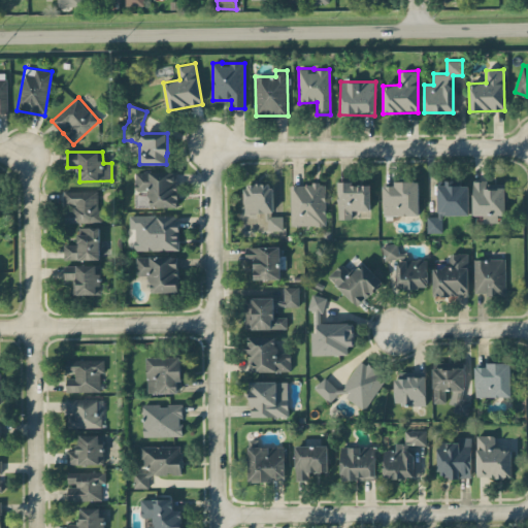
[(177,172),(135,172),(135,192),(135,206),(177,206),(177,172)]
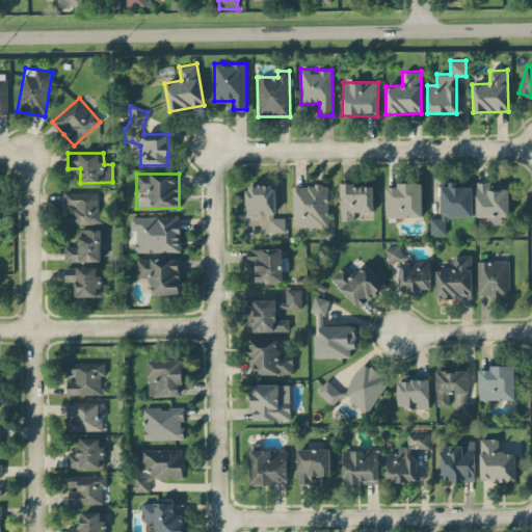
[(386,187),(387,217),(422,216),(422,182),(397,183),(397,186),(386,187)]
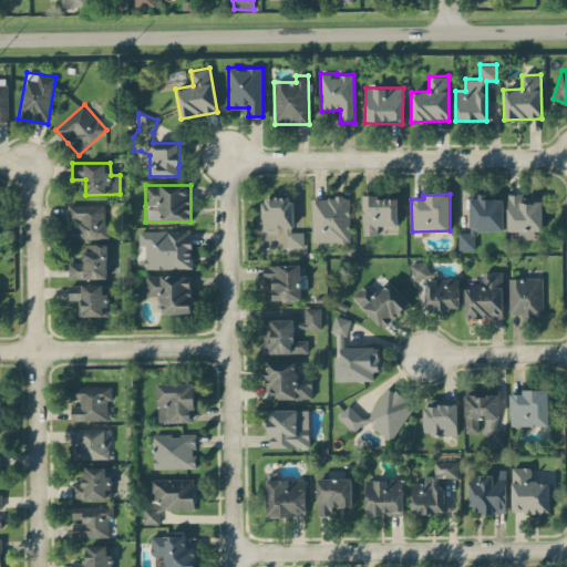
[(508,230),(518,230),(519,238),(536,238),(536,229),(543,229),(543,197),(524,197),(524,194),(507,194),(508,230)]
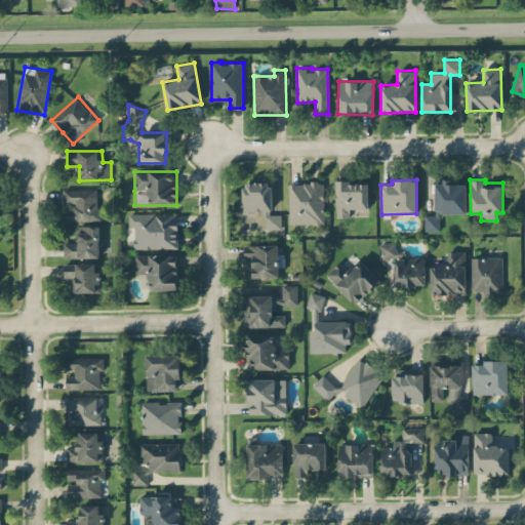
[(368,184),(349,184),(349,180),(336,180),(336,217),(350,217),(349,209),(368,208),(368,184)]
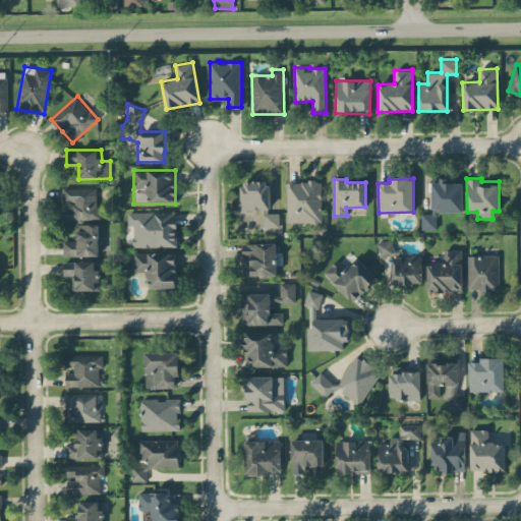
[(242,210),(270,209),(269,180),(241,181),(242,210)]
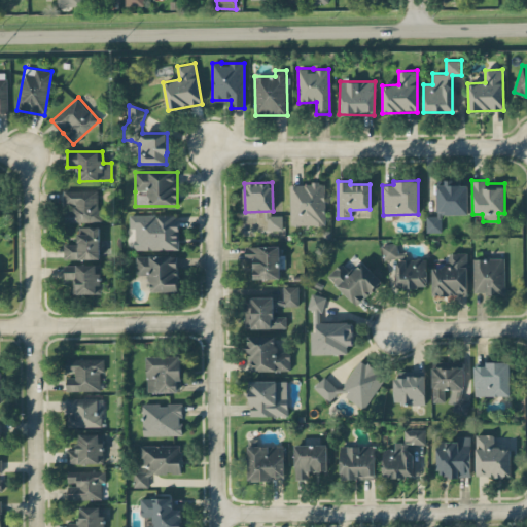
[(467,184),(453,185),(453,182),(436,182),(437,215),(426,216),(427,233),(442,233),(442,214),(468,214),(467,184)]
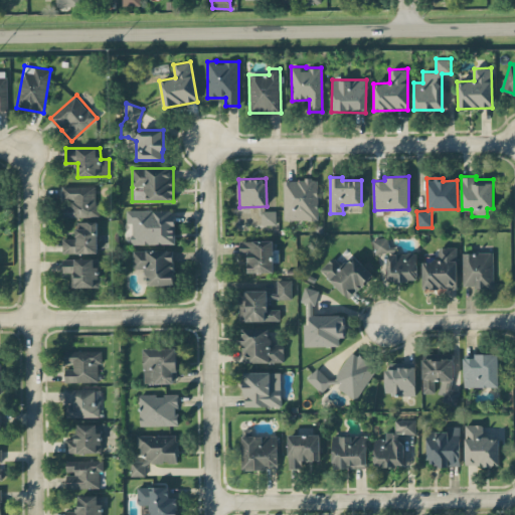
[(283,180),(284,220),(318,219),(317,179),(283,180)]
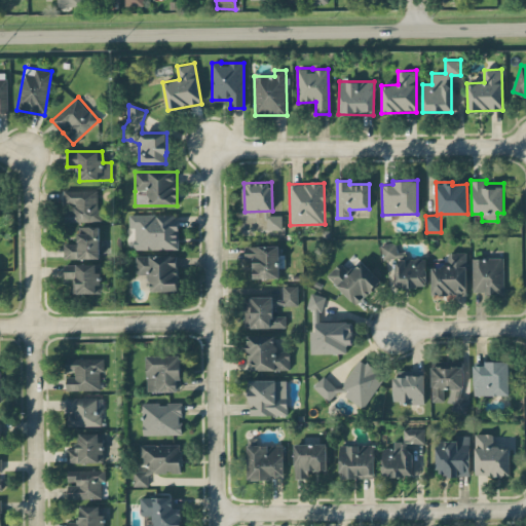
[(64,222),(102,221),(102,209),(98,209),(97,190),(63,191),(63,203),(73,203),(73,210),(64,210),(64,222)]
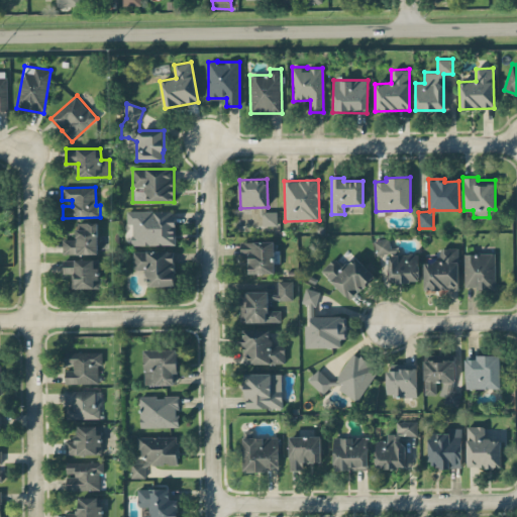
[(127,210),(127,223),(132,223),(132,244),(175,245),(175,211),(127,210)]
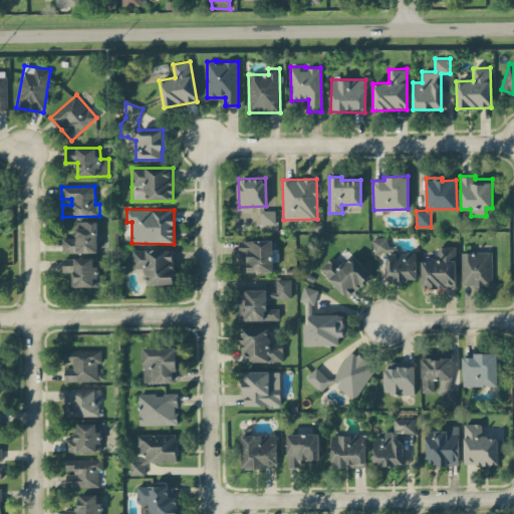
[(260,224),(275,224),(275,209),(260,209),(260,224)]
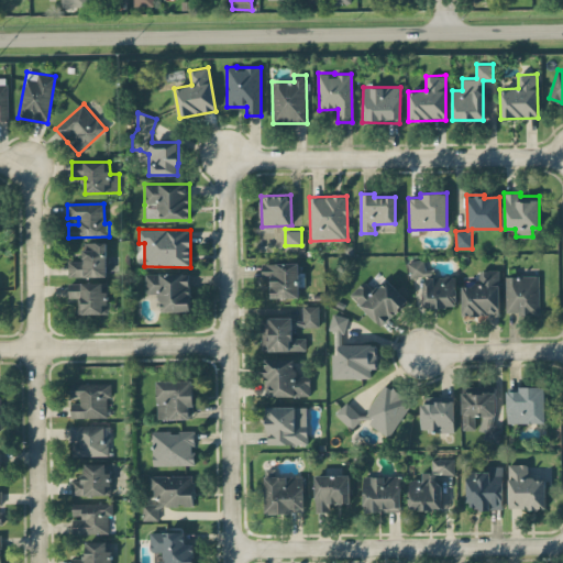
[(68,261),(69,277),(107,276),(106,242),(83,242),(84,261),(68,261)]
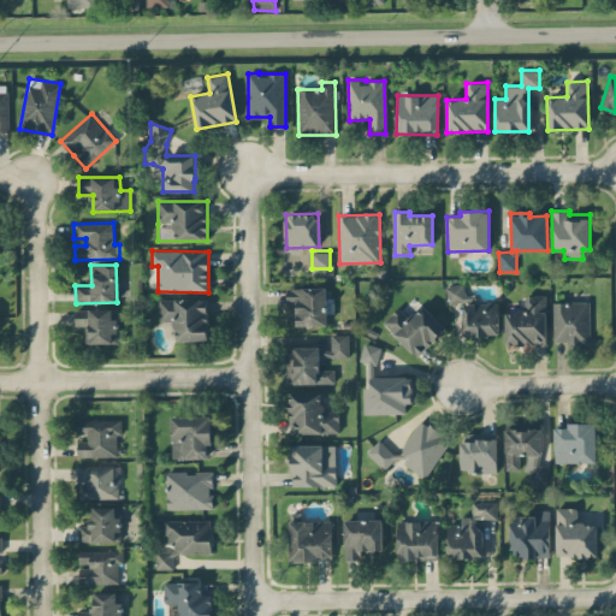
[(446,285),(446,303),(462,303),(463,336),(499,335),(498,302),(474,303),(474,295),(465,295),(465,284),(446,285)]
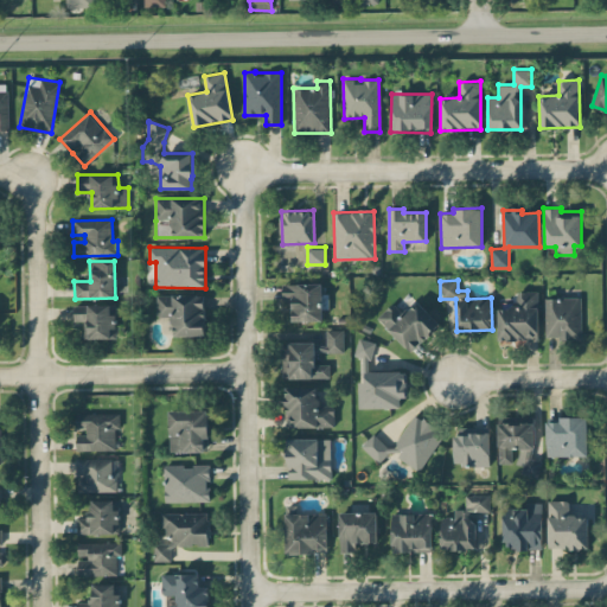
[(323,320),(321,282),(282,283),(283,299),(292,299),(293,321),(323,320)]
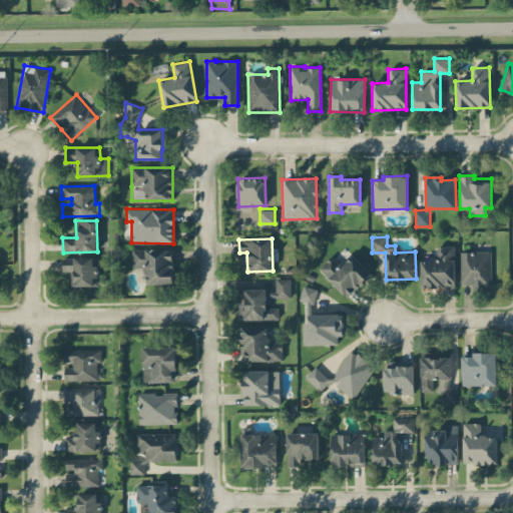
[(454,245),(437,246),(437,260),(421,260),(422,288),(455,287),(454,245)]
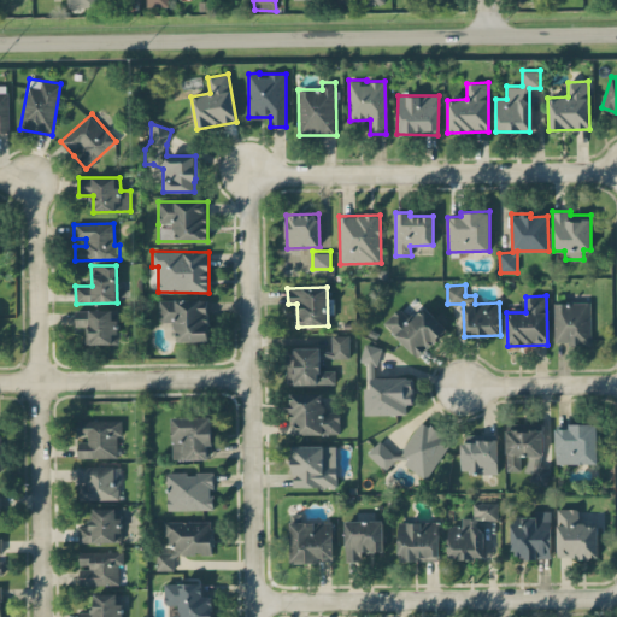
[(207,299),(159,300),(160,322),(176,321),(176,341),(209,341),(207,299)]
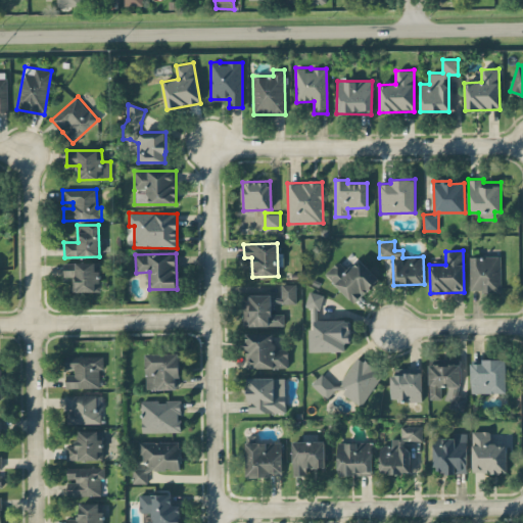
[(501,292),(501,256),(470,256),(470,290),(481,289),(481,292),(501,292)]
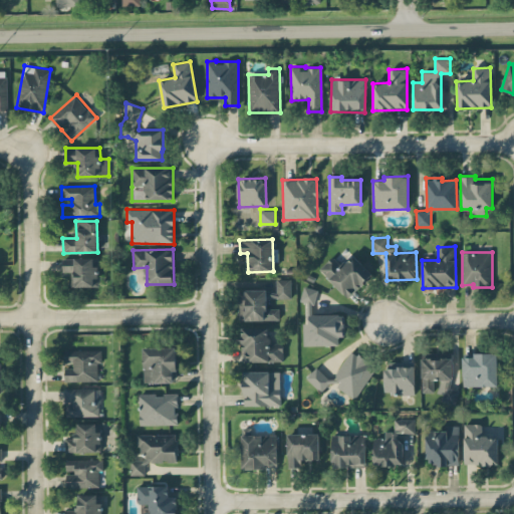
[(319,268),(347,298),(372,274),(353,254),(340,266),(331,257),(319,268)]
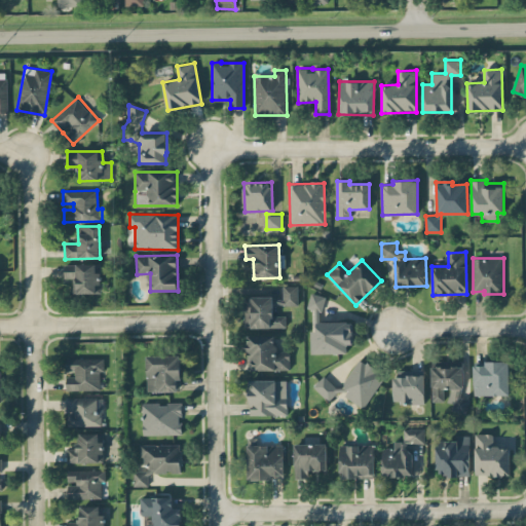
[(101,293),(100,263),(64,264),(65,278),(72,277),(72,293),(101,293)]
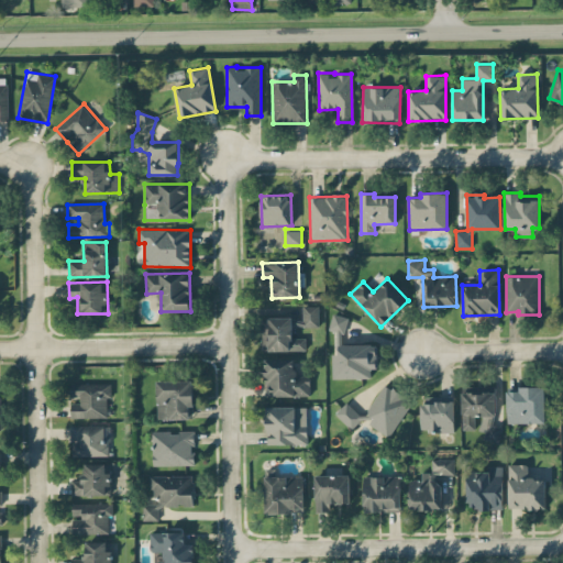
[(293,327),(318,327),(319,306),(302,305),(302,320),(293,320),(293,327)]
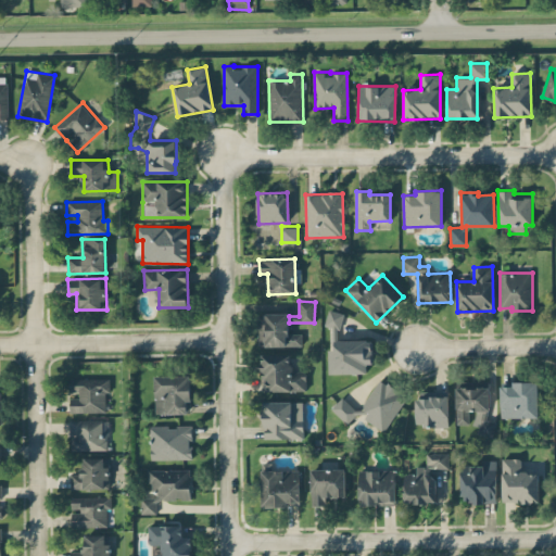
[(338,329),(342,313),(329,310),(324,325),(338,329)]
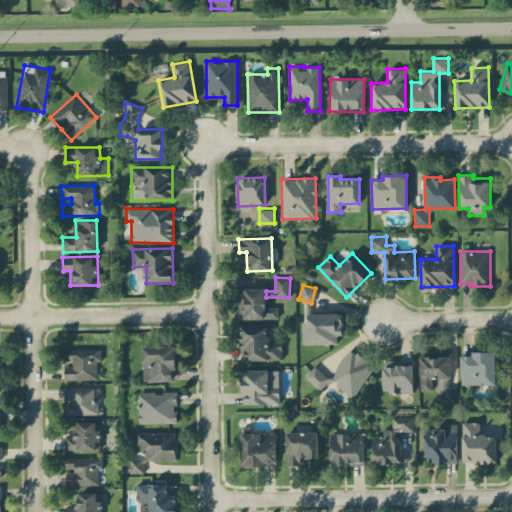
[(265,288),(239,289),(240,319),(278,318),(277,307),(266,307),(265,288)]
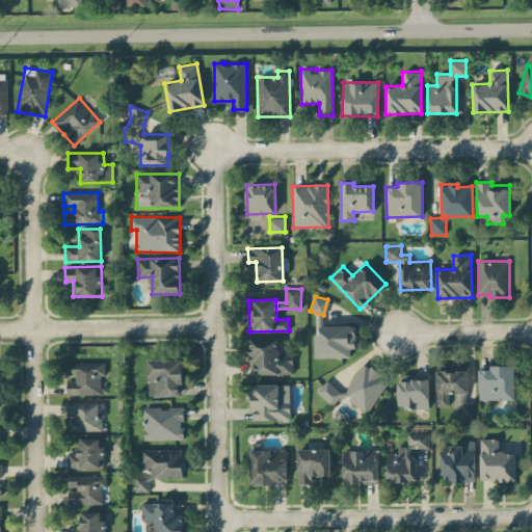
[(356,325),(319,326),(320,334),(315,334),(315,357),(351,356),(350,348),(356,348),(356,325)]
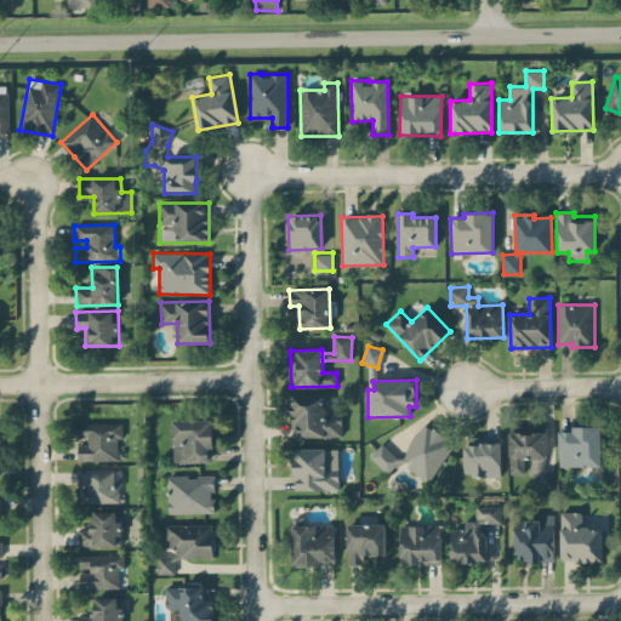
[(292,437),(341,438),(342,415),(325,415),(325,396),(294,394),(292,437)]
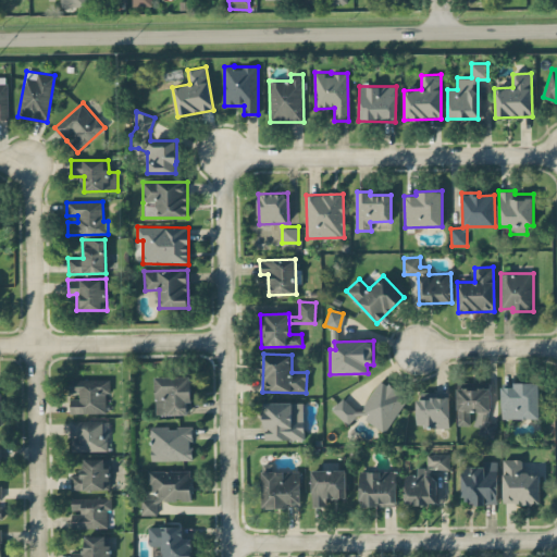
[(155,376),(156,415),(193,413),(192,376),(155,376)]
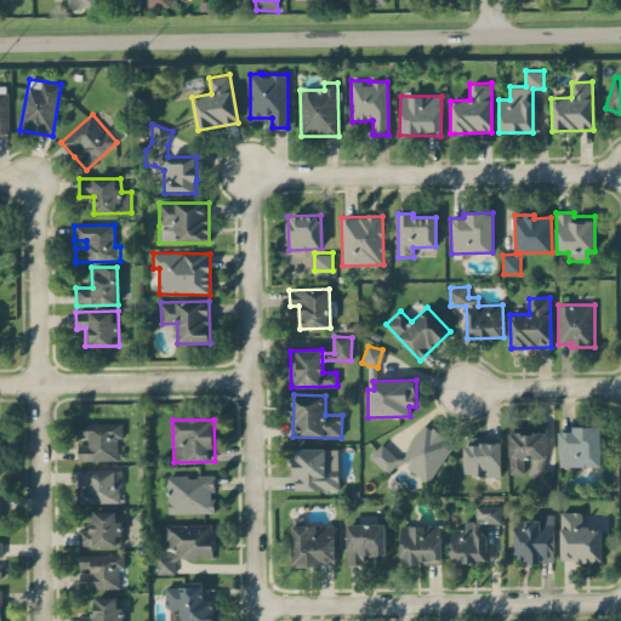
[(123,423),(78,422),(78,438),(87,438),(87,445),(78,445),(78,461),(121,461),(123,423)]
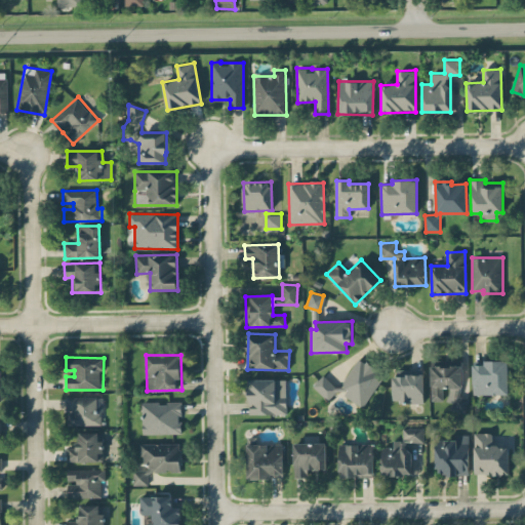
[(330,399),(338,388),(346,393),(344,396),(363,407),(384,374),(358,358),(339,388),(320,375),(313,388),(330,399)]
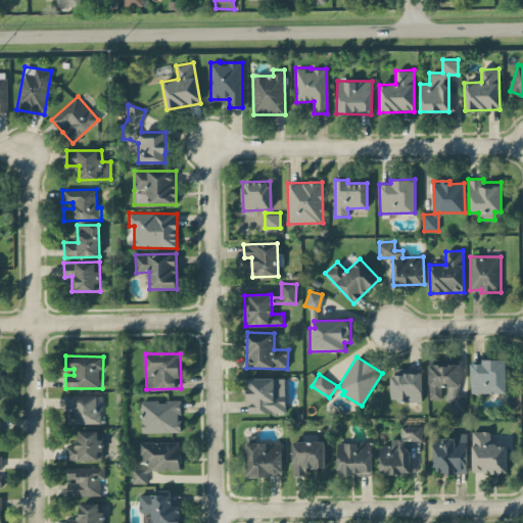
[(507,392),(506,359),(482,360),(482,363),(471,363),(471,392),(507,392)]
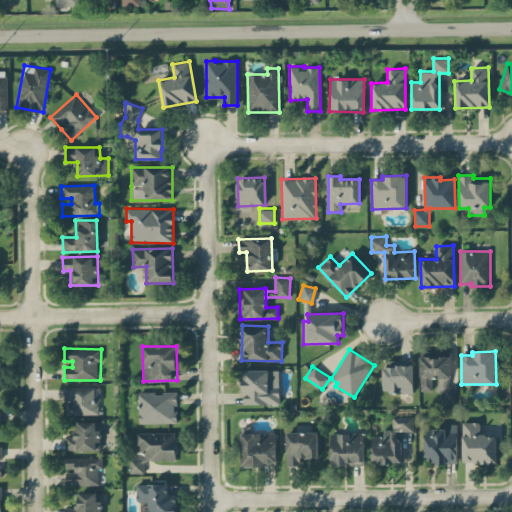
[(420,390),(431,391),(431,378),(437,378),(437,392),(440,392),(440,401),(456,401),(456,387),(449,387),(450,357),(420,356),(420,390)]
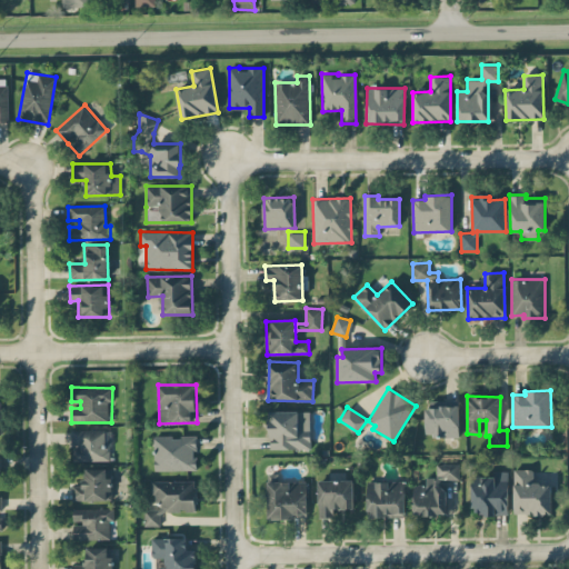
[(426,436),(459,436),(459,401),(427,400),(426,436)]
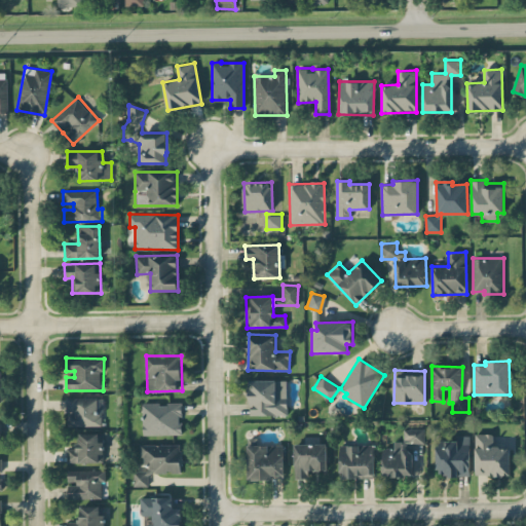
[(287,414),(286,379),(249,380),(250,415),(287,414)]
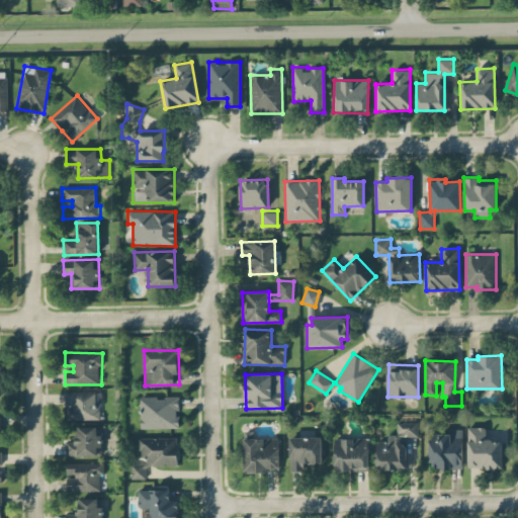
[(66,419),(98,420),(98,392),(65,391),(65,406),(67,406),(66,419)]
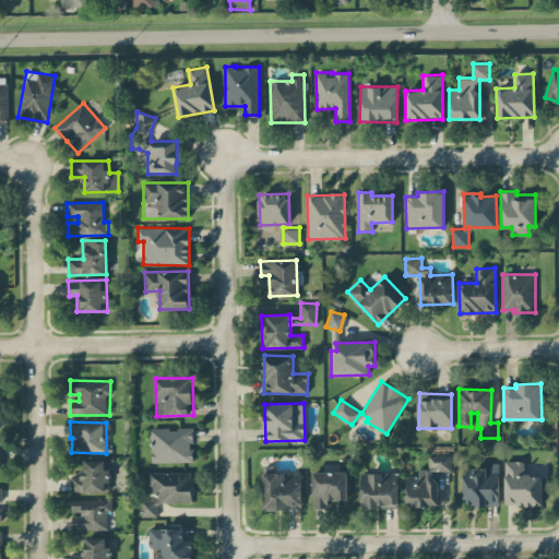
[(152,462),(192,462),(192,428),(151,428),(152,462)]
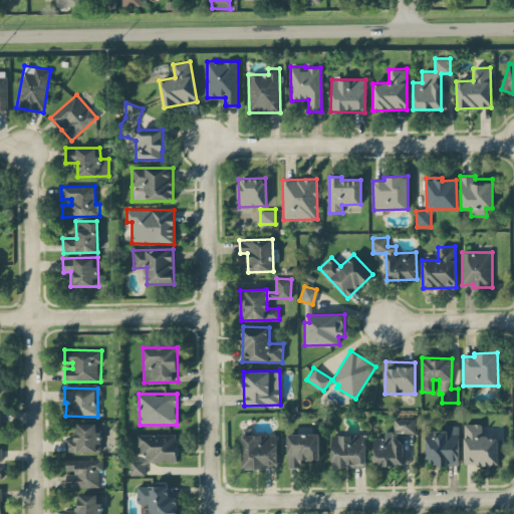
[(414,419),(394,419),(394,431),(386,431),(386,438),(373,438),(373,465),(402,465),(402,433),(414,433),(414,419)]
